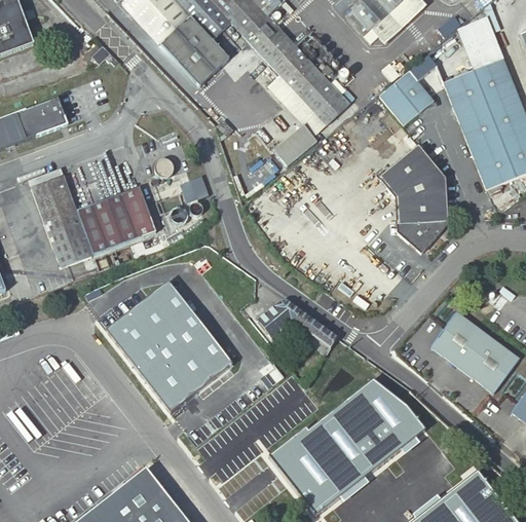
[(0,54),(33,43),(16,0),(0,0),(0,54)]
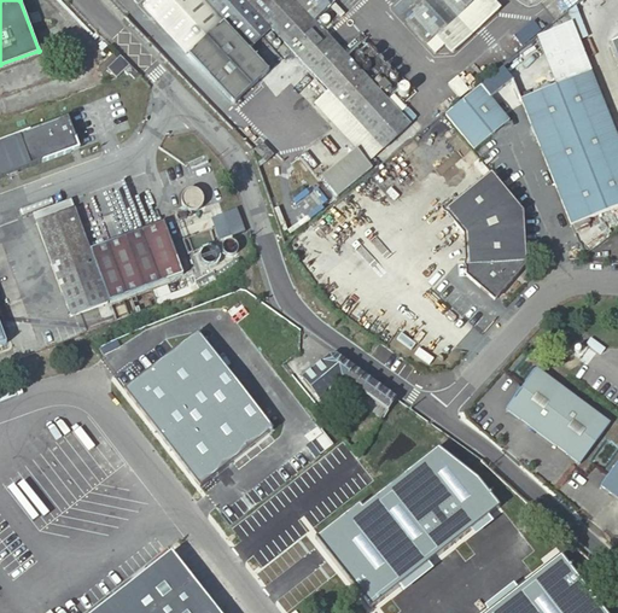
[(145,0),(143,3),(187,51),(194,44),(223,18),(243,0),(145,0)]
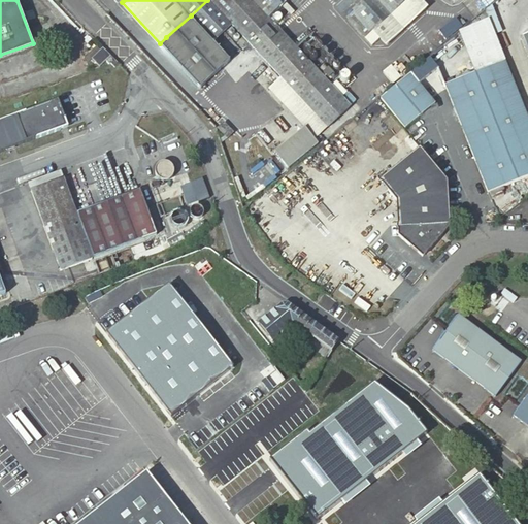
[(207,0),(191,15),(211,39),(230,23),(279,75),(326,124),(349,102),(268,15),(281,3),(277,0),(207,0)]
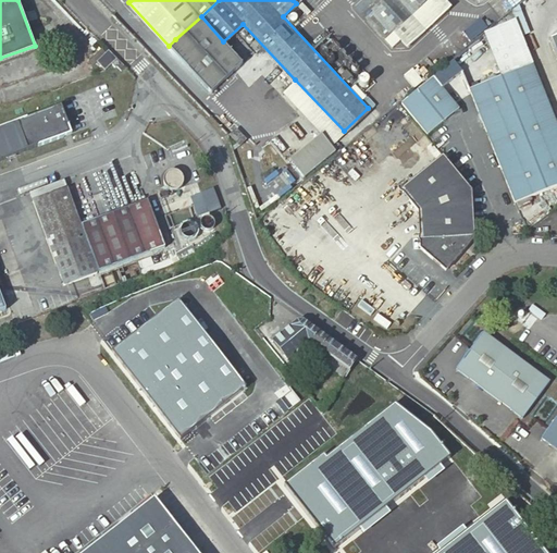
[(381,0),(371,9),(372,10),(391,31),(423,0),(381,0)]
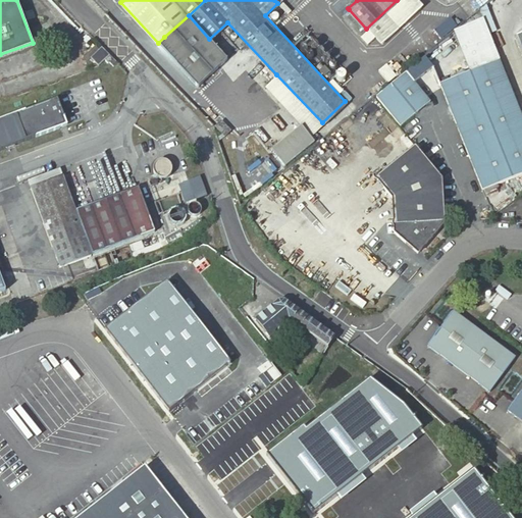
[(421,4),(416,0),(399,0),(370,27),(376,34),(382,40),(421,4)]
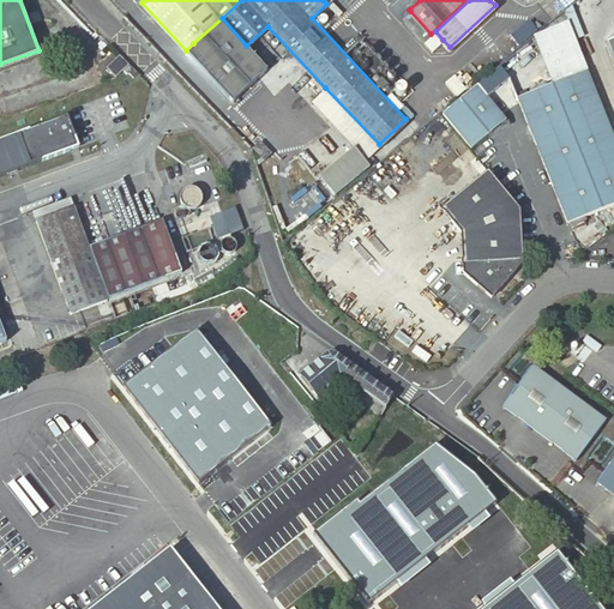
[(422,41),(431,34),(410,11),(402,19),(422,41)]
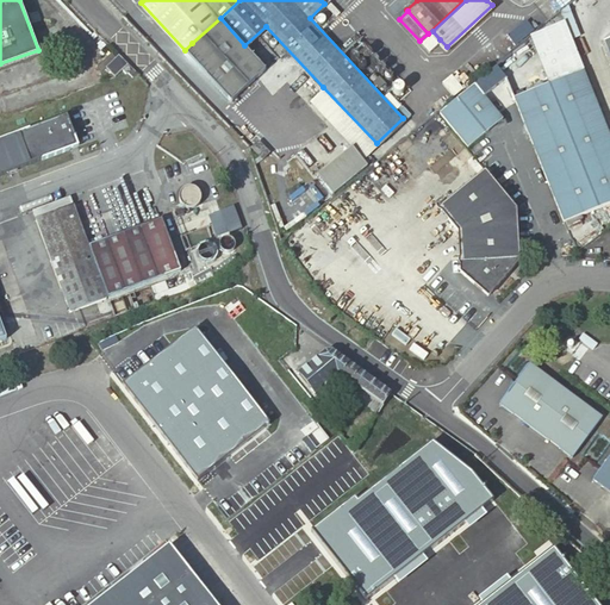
[(192,43),(185,50),(230,99),(265,68),(244,45),(221,18),(192,43)]
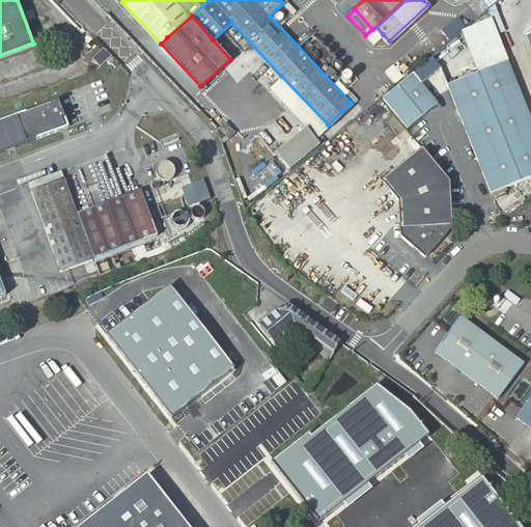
[(458,29),(451,20),(441,28),(448,37),(458,29)]
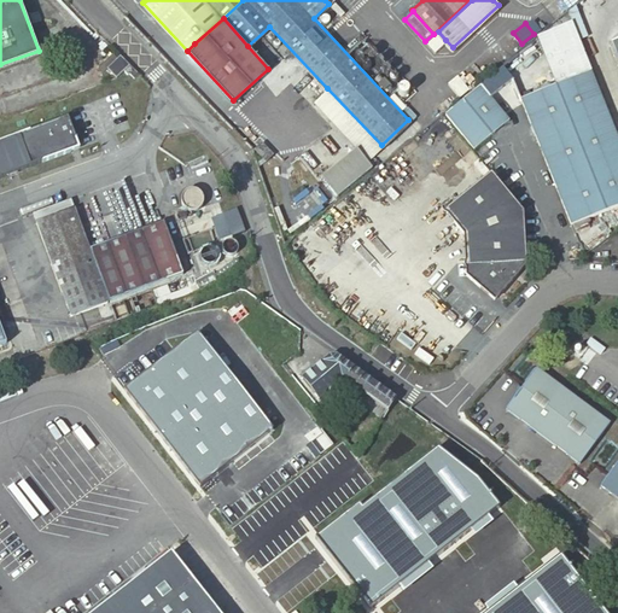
[(435,50),(445,40),(438,31),(427,41),(435,50)]
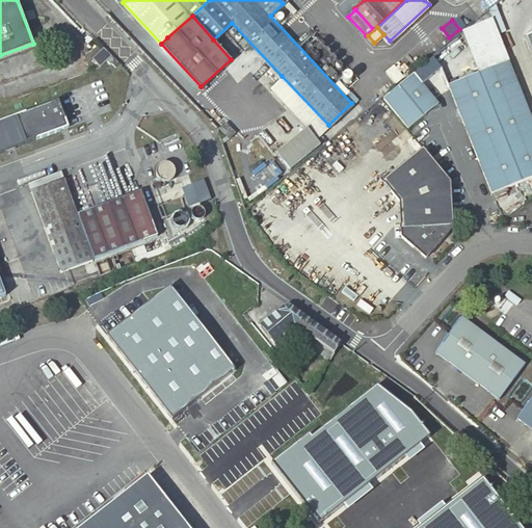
[(100,62),(107,56),(111,52),(103,45),(92,55),(100,62)]
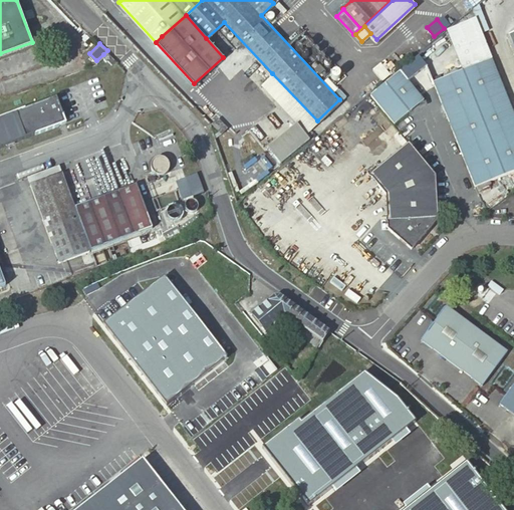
[(107,50),(103,54),(106,58),(109,56),(111,58),(113,57),(107,51),(107,50)]
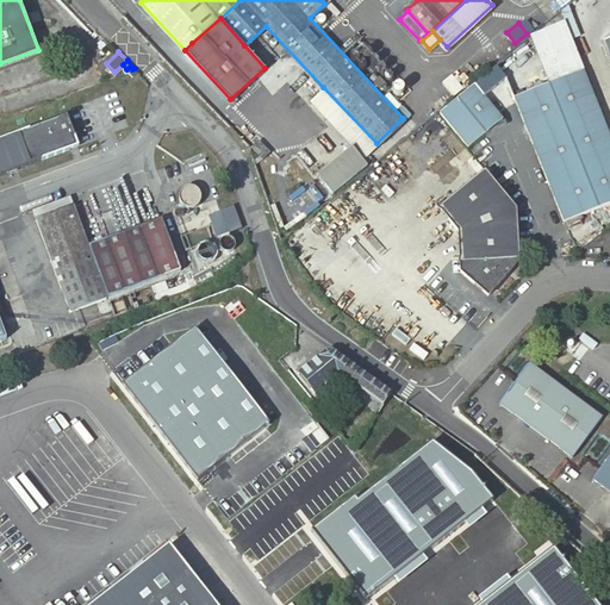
[(584,67),(514,95),(515,99),(531,137),(602,108),(584,67)]
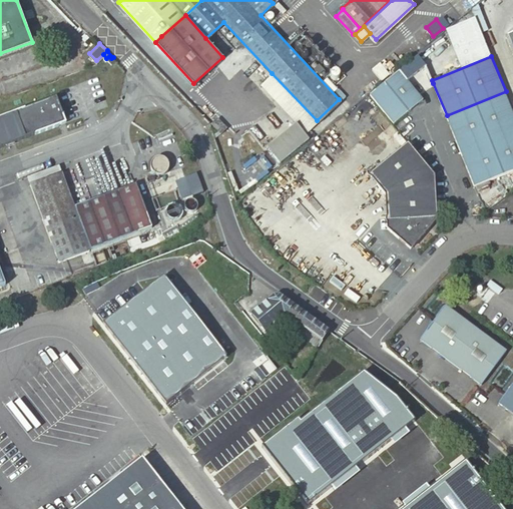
[(399,68),(370,92),(394,122),(423,98),(399,68)]
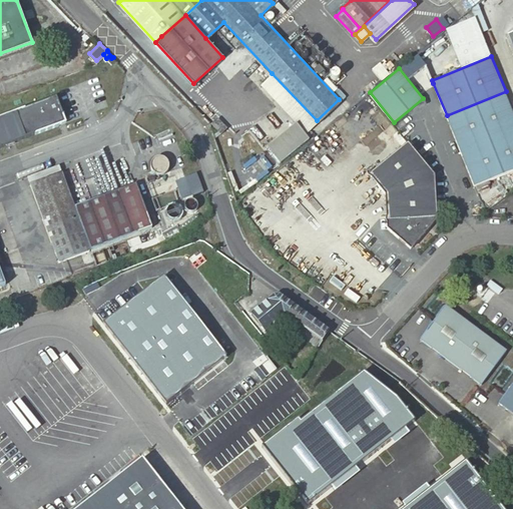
[(317,120),(272,73),(261,83),(306,130),(317,120)]
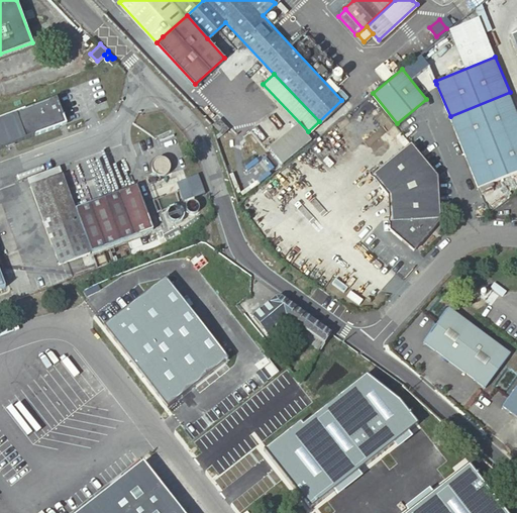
[(516,109),(510,92),(450,116),(464,151),(516,129),(516,109)]
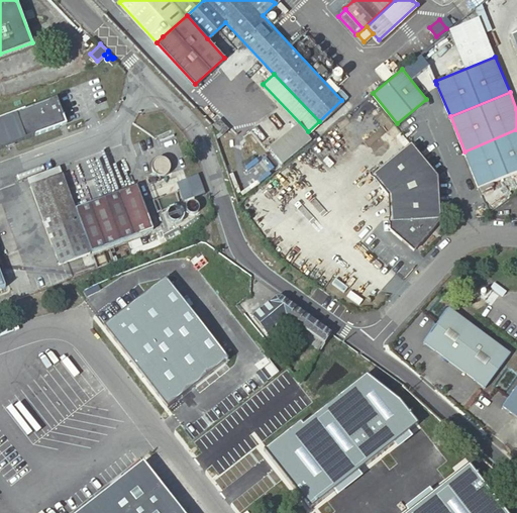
[(66,117),(58,95),(0,115),(0,144),(61,123),(59,119),(66,117)]
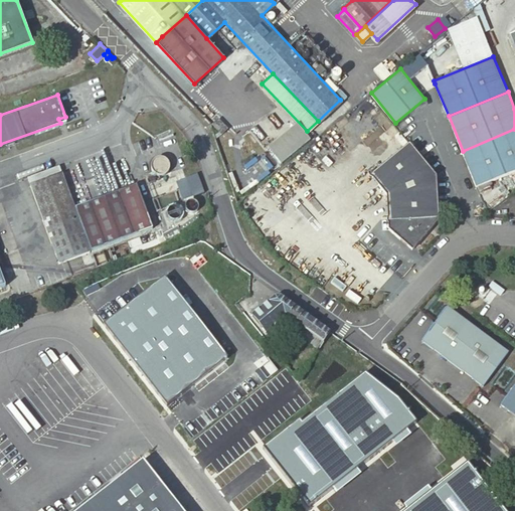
[(227,126),(217,117),(212,122),(221,131),(227,126)]
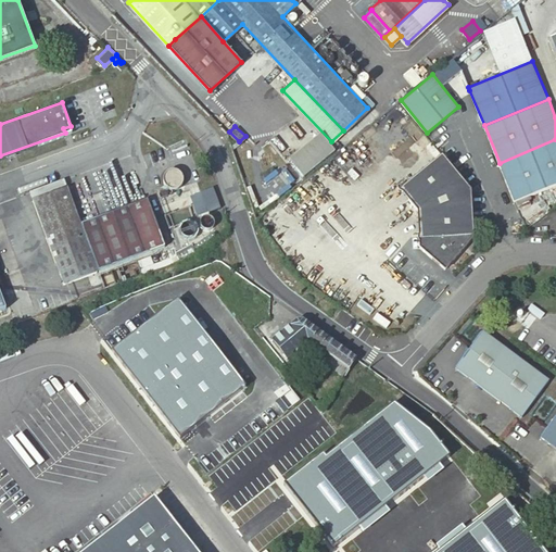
[(555,184),(555,139),(500,163),(516,201),(555,184)]
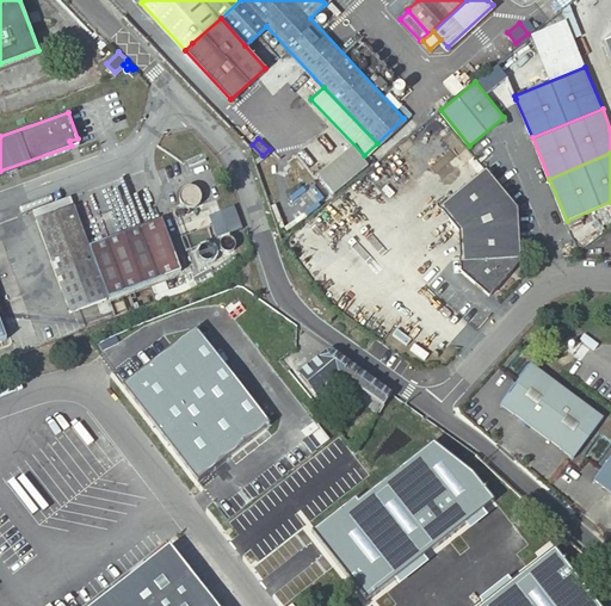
[(519,206),(487,168),(444,205),(445,212),(460,229),(461,257),(464,260),(462,263),(462,270),(469,276),(483,290),(494,289),(522,259),(520,239),(519,206)]
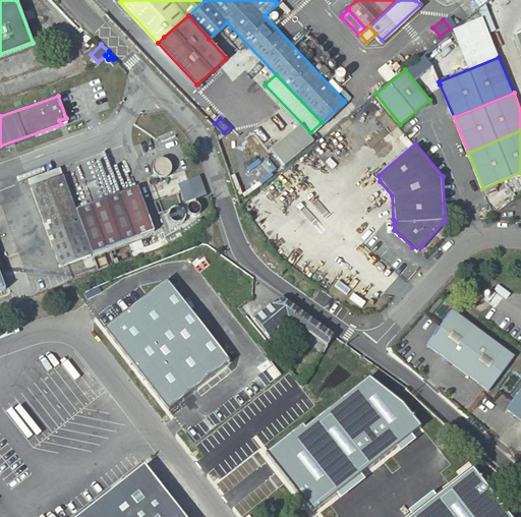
[(179,181),(185,199),(208,192),(200,173),(179,181)]
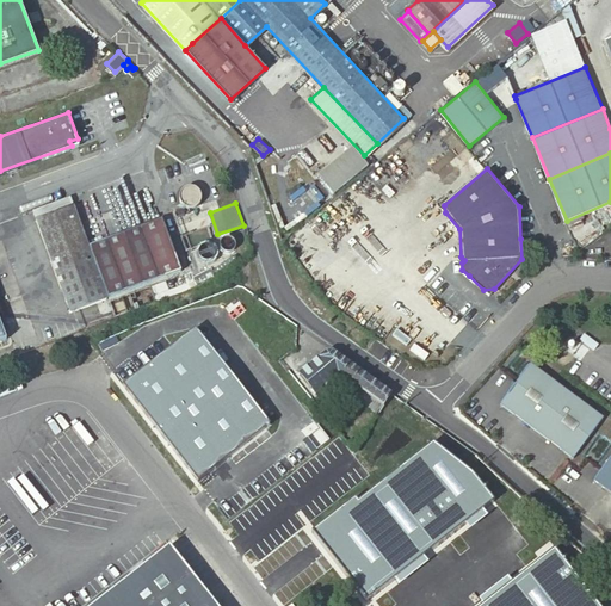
[(73,204),(36,218),(69,309),(106,295),(87,245),(73,204)]
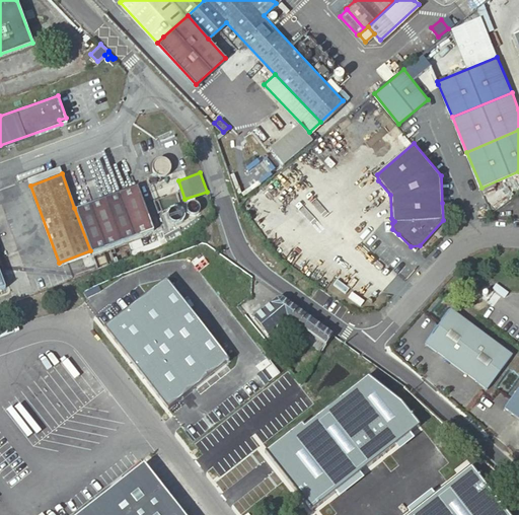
[(76,207),(92,249),(153,228),(137,185),(76,207)]
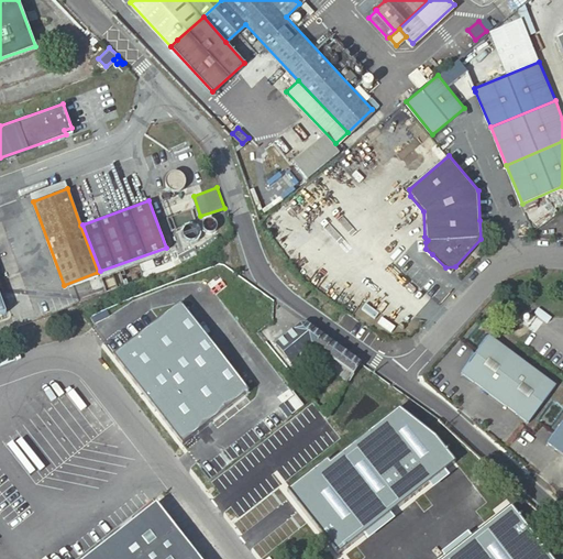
[(180,300),(113,351),(181,439),(247,388),(180,300)]
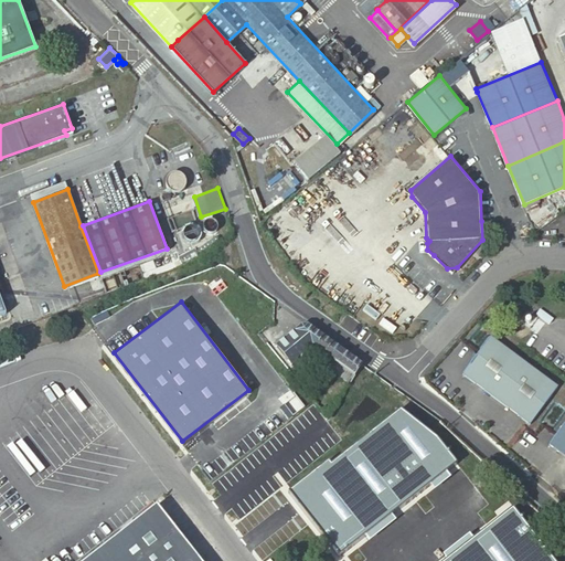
[(324,334),(306,320),(278,342),(294,361),(317,343),(324,334)]
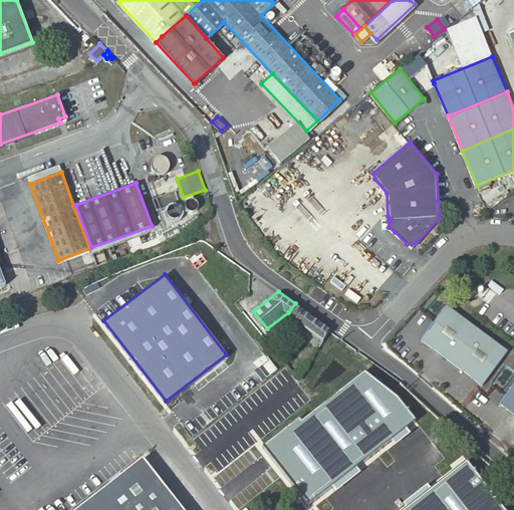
[(509,348),(448,302),(435,319),(429,327),(422,336),(483,383),(509,348)]
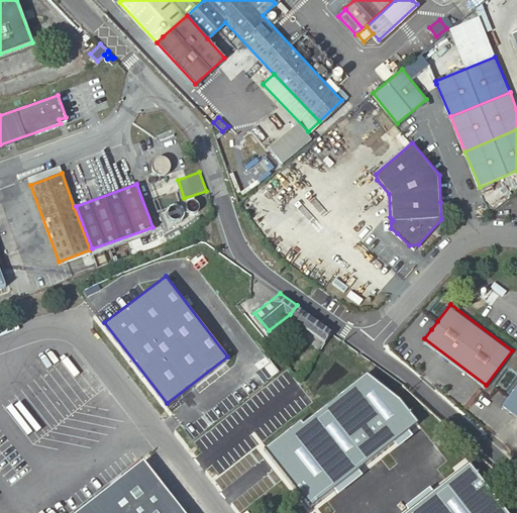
[(306,311),(297,305),(290,314),(286,320),(295,326),(296,326),(306,311)]
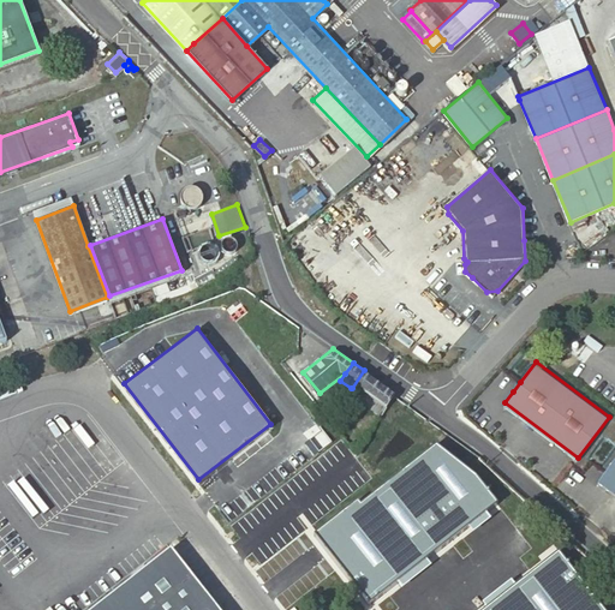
[(374,377),(364,370),(352,388),(362,395),(374,377)]
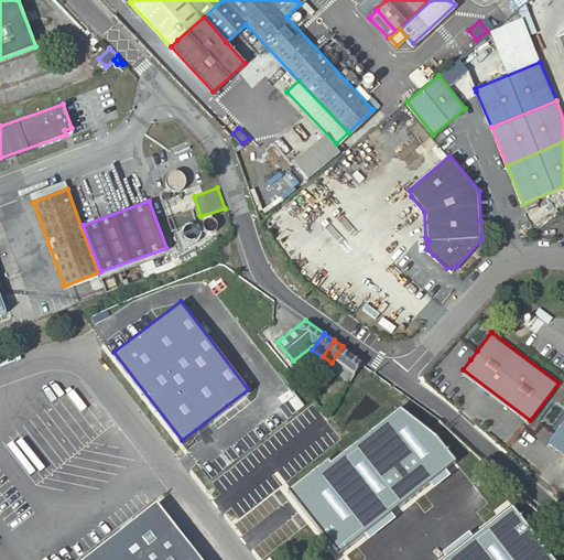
[(353,353),(343,346),(332,363),(331,364),(339,370),(353,353)]
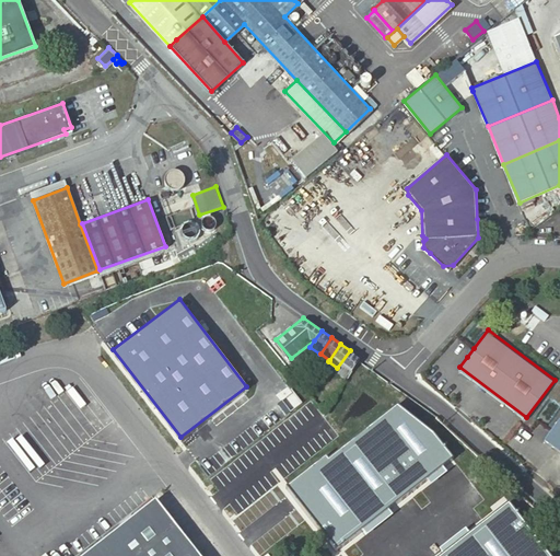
[(359,357),(350,350),(337,368),(346,374),(347,373),(359,357)]
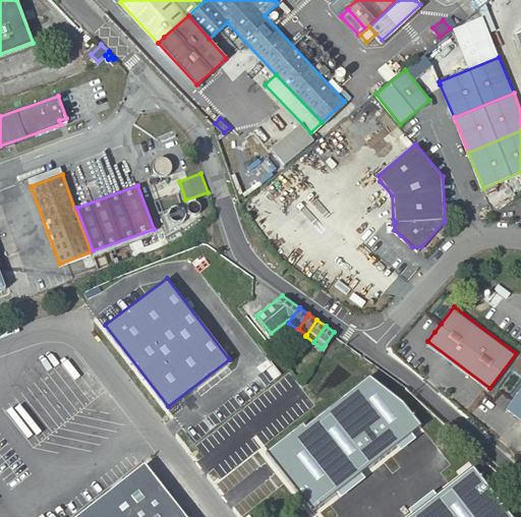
[(278,331),(273,335),(277,340),(282,336),(281,335),(278,331)]
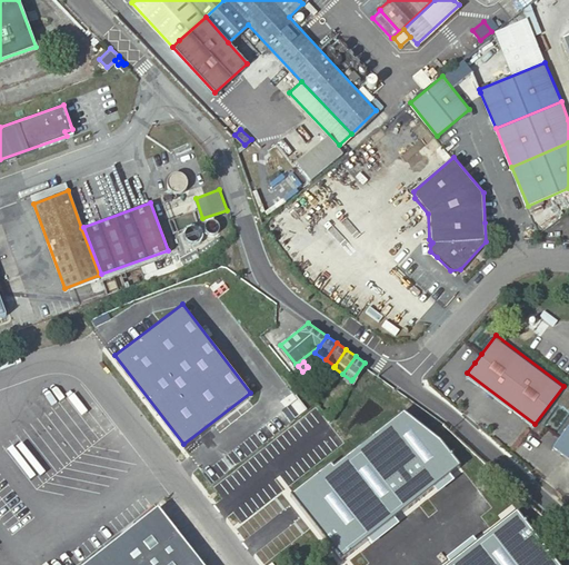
[(568,423),(553,444),(568,455),(568,423)]
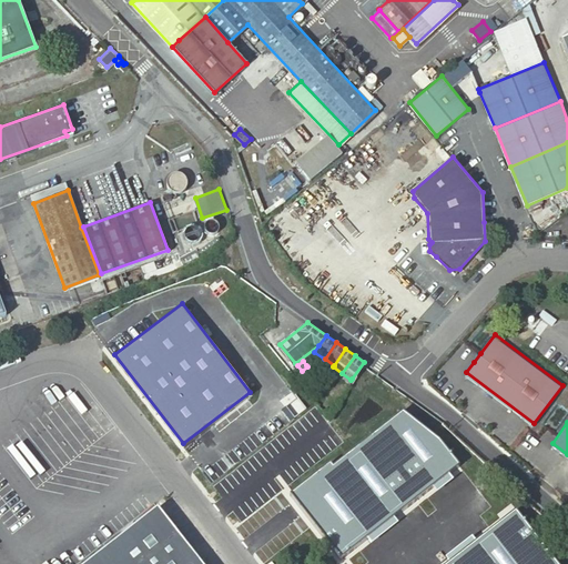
[(78,563),(199,563),(153,505),(78,563)]
